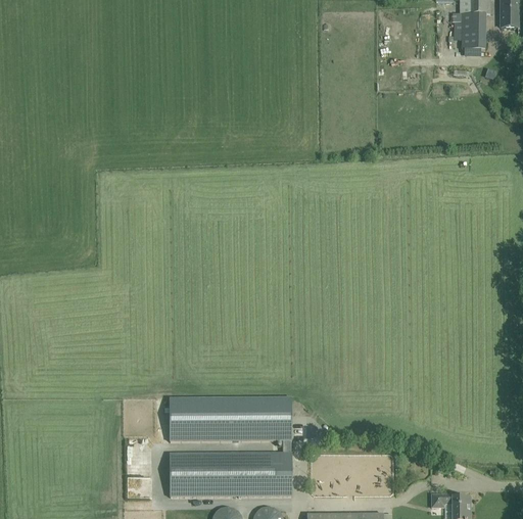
[(447,36),(447,41),(453,41),(453,39),(460,39),(460,48),(485,48),(485,30),(485,12),(485,0),(460,0),(460,22),(453,22),(453,36),(447,36)]
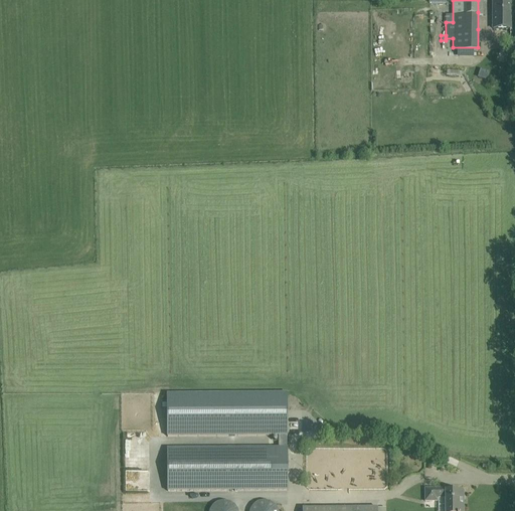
[(510,25),(509,0),(492,0),(493,25),(510,25)]
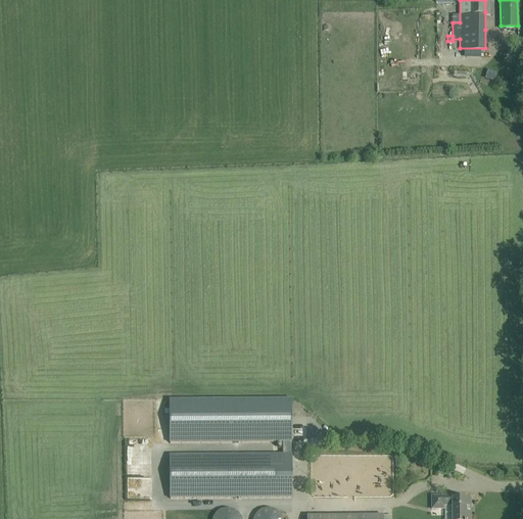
[(291,395),(170,396),(170,439),(259,439),(283,439),(282,452),(273,452),(170,452),(170,496),(292,494),(291,452),(291,439),(291,395)]
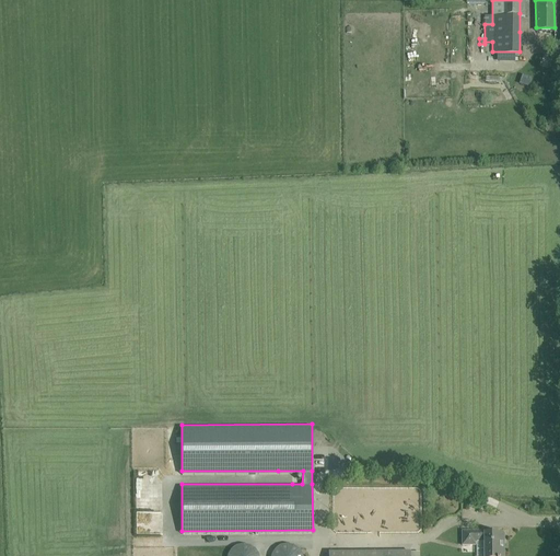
[(481,528),(462,528),(463,542),(475,541),(475,537),(483,537),(483,547),(483,555),(503,555),(504,547),(504,546),(503,531),(503,530),(481,531),(481,528)]
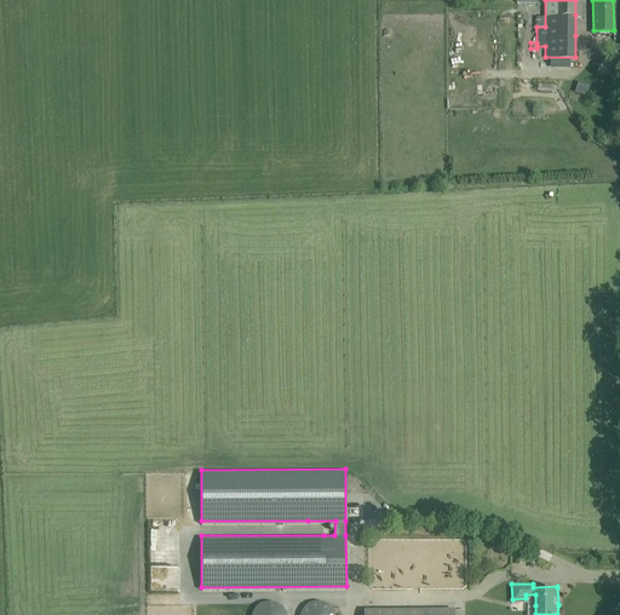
[(252,610),(251,614),(287,614),(286,610),(282,604),(276,601),(269,598),(262,601),(257,604),(252,610)]
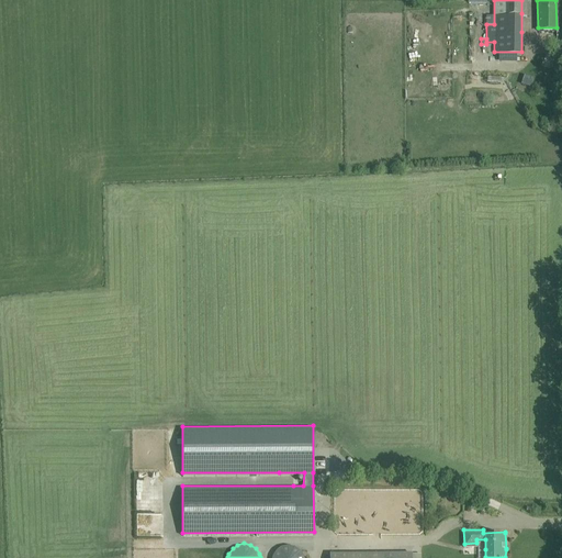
[(272,553),(271,557),(304,557),(303,553),(300,547),(294,544),(288,543),(282,544),(277,547),(272,553)]
